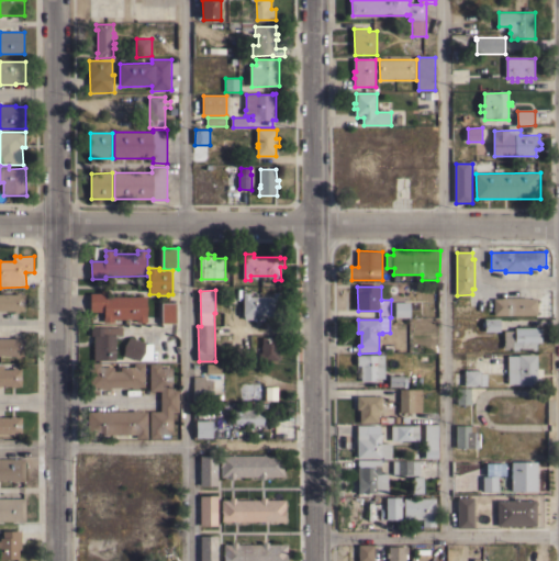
[(245,293),(252,293),(252,296),(275,296),(275,292),(281,292),(281,316),(254,316),(254,320),(246,320),(246,316),(245,316),(245,293)]
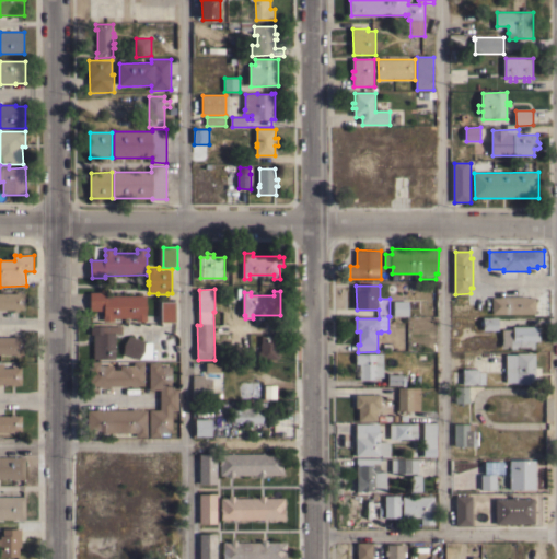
[(21,311),(21,312),(16,312),(16,310),(0,310),(0,293),(19,293),(19,292),(22,292),(22,293),(26,293),(26,311),(21,311)]
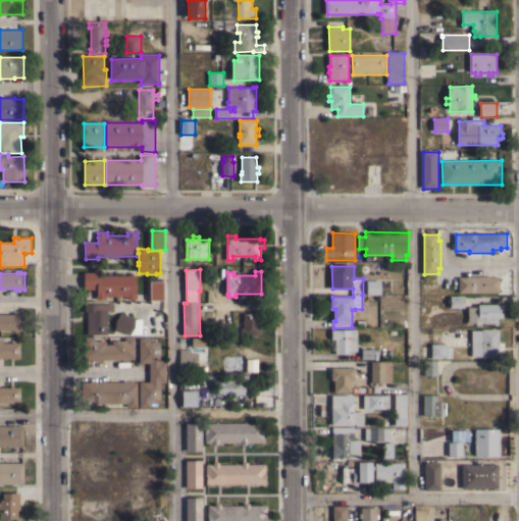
[(101,272),(101,275),(138,275),(138,295),(139,295),(139,300),(128,300),(128,297),(108,297),(108,300),(97,300),(97,295),(98,295),(98,290),(85,290),(85,272),(101,272)]
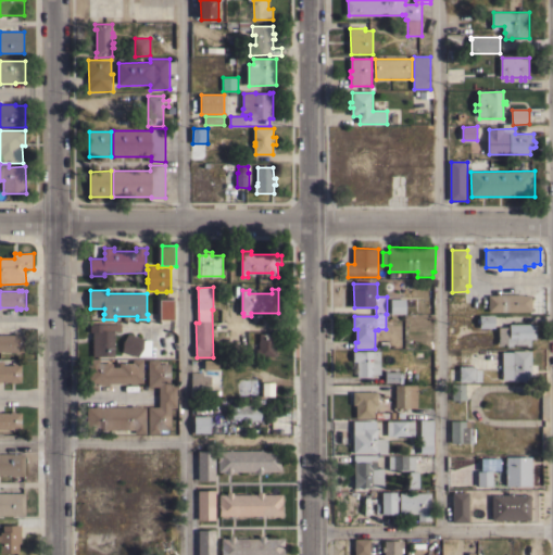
[(490,312),(490,295),(498,295),(525,294),(525,295),(533,295),(533,312),(490,312)]
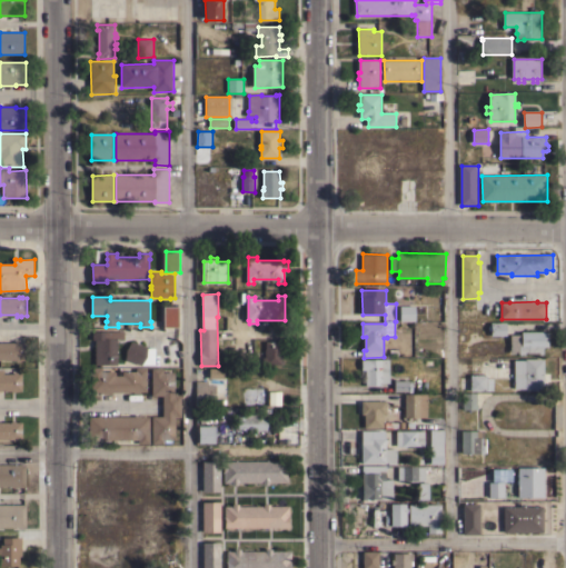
[(166,307),(180,307),(180,328),(166,328),(166,307)]
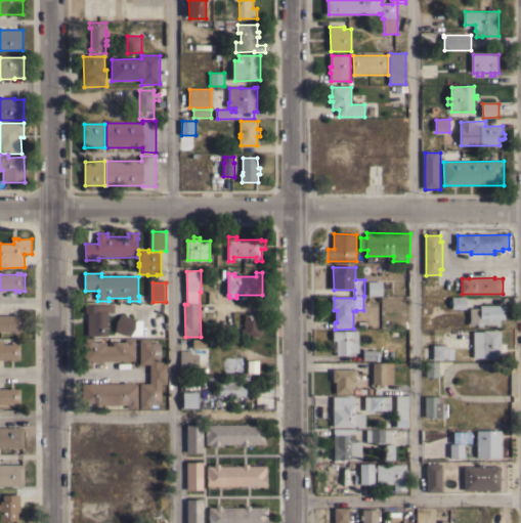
[(370,296),(370,282),(384,282),(384,296),(370,296)]
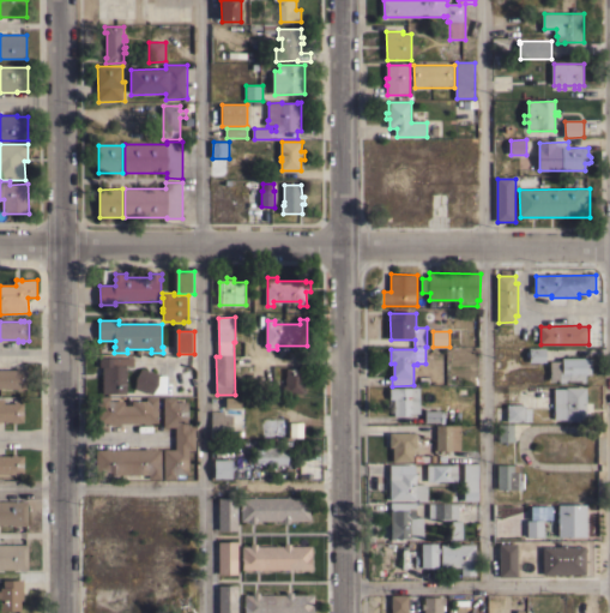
[(531,362),(531,349),(548,349),(548,362),(531,362)]
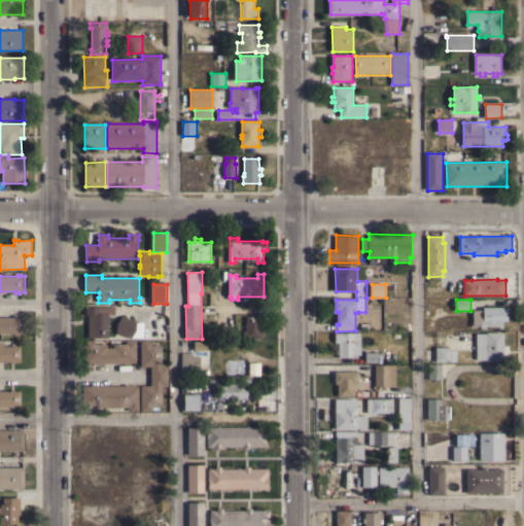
[(116,307),(116,315),(110,315),(110,338),(90,338),(90,315),(86,315),(86,307),(116,307)]
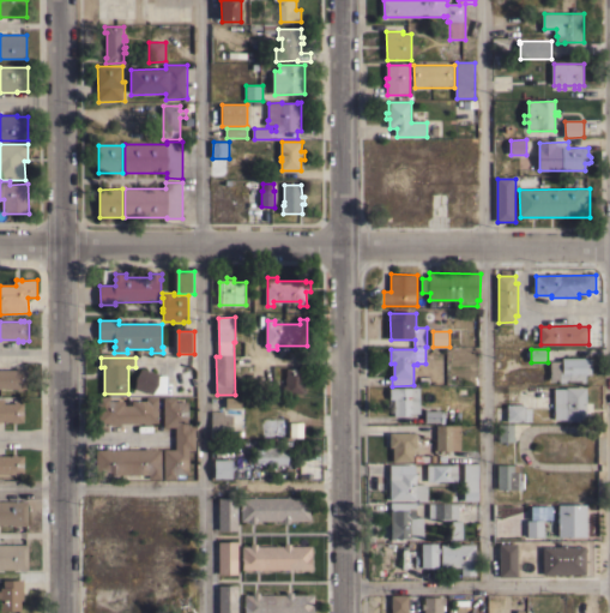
[(563,361),(563,359),(587,359),(592,359),(592,374),(586,374),(586,383),(561,383),(561,382),(551,382),(551,362),(563,361)]
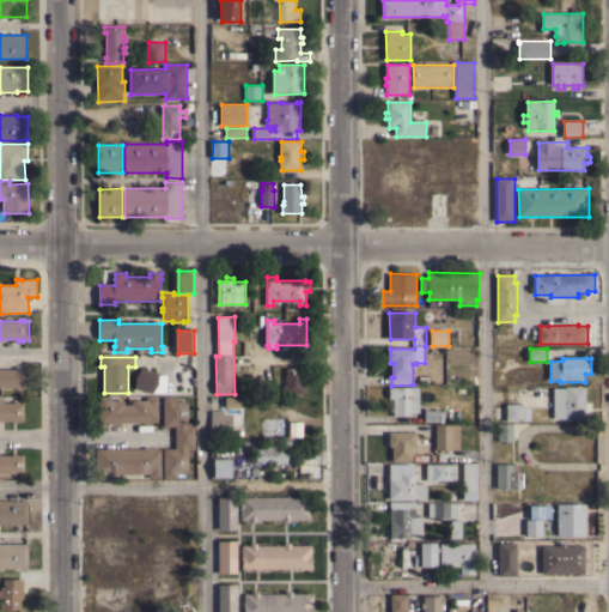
[(0,369),(18,369),(18,368),(23,368),(23,369),(29,369),(29,388),(24,388),(24,391),(19,391),(19,388),(0,388),(0,369)]
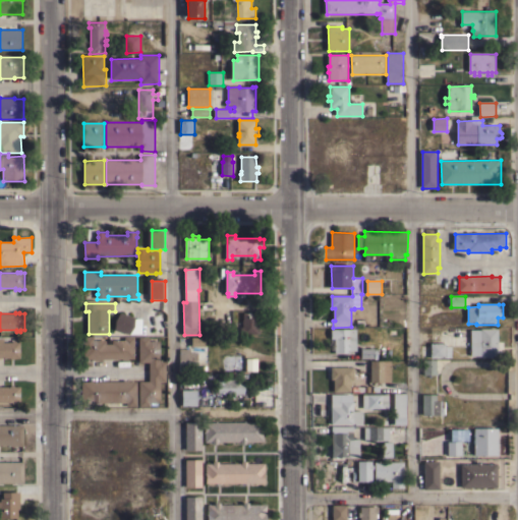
[(121,312),(136,318),(136,319),(148,319),(148,318),(162,312),(167,321),(168,330),(154,334),(131,334),(116,330),(117,321),(121,312)]
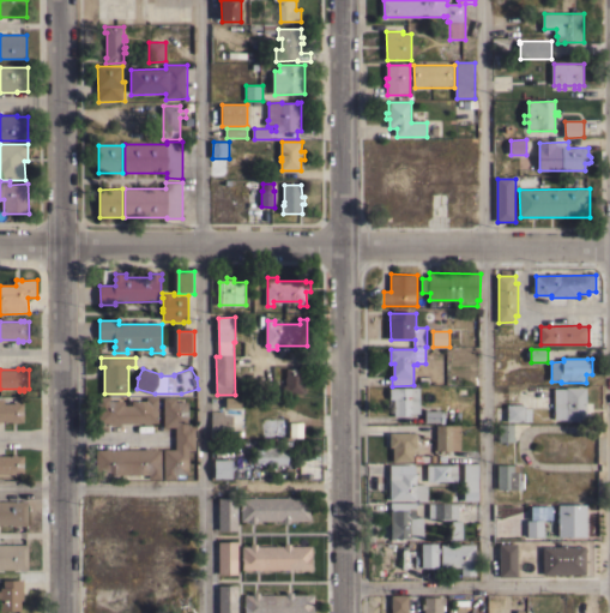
[(308,370),(308,382),(307,382),(307,392),(305,392),(305,394),(284,394),(284,386),(287,386),(287,377),(288,377),(288,370),(308,370)]
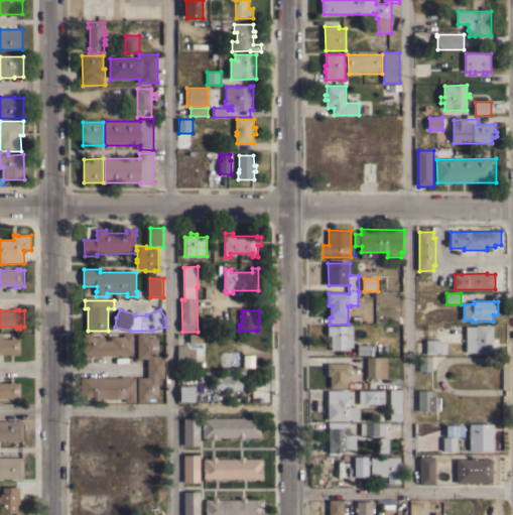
[(355,348),(347,348),(347,350),(333,350),(333,336),(329,336),(329,327),(354,326),(355,348)]
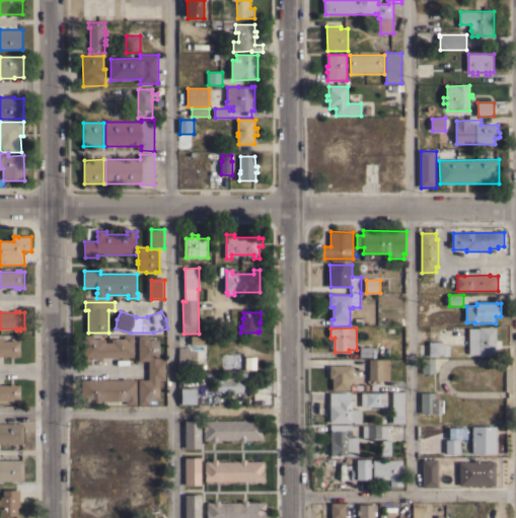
[(481,327),(497,327),(497,356),(481,356),(481,327)]
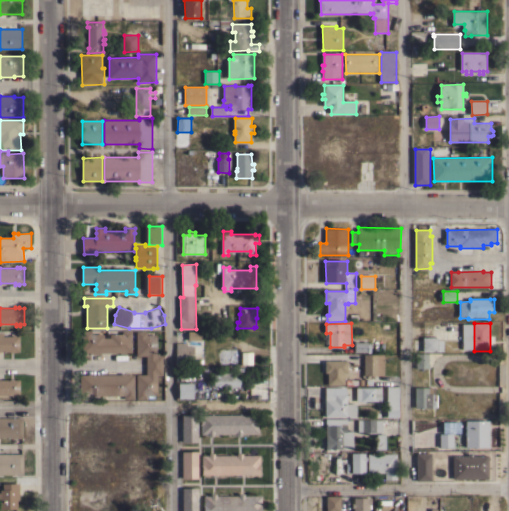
[(0,331),(5,331),(5,337),(13,337),(13,335),(17,335),(17,337),(21,337),(21,352),(16,352),(16,353),(12,353),(12,352),(0,352),(0,331)]
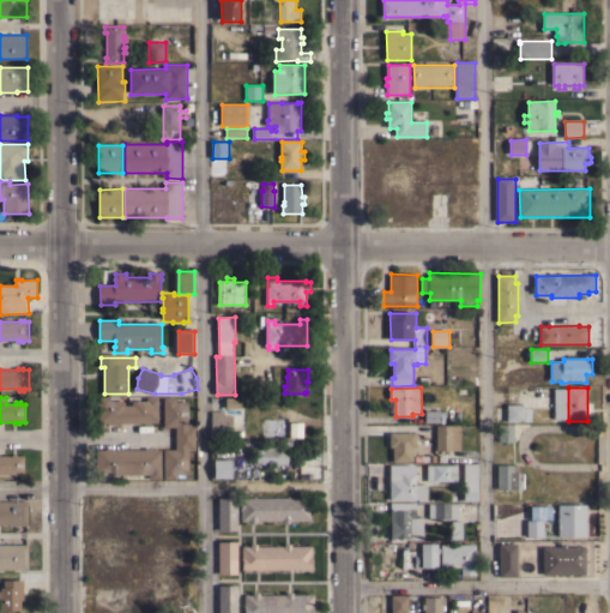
[(115,424),(115,425),(109,425),(109,424),(100,424),(100,397),(112,397),(112,401),(126,401),(126,406),(134,406),(134,401),(149,401),(149,397),(159,397),(159,424),(115,424)]
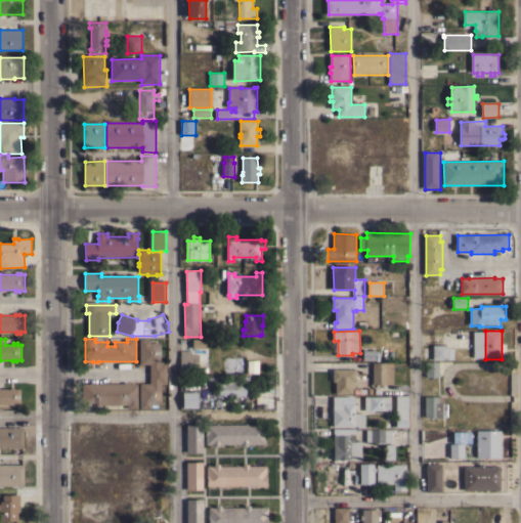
[(162,363),(168,363),(168,385),(163,385),(163,405),(152,405),(152,408),(141,408),(141,384),(152,384),(152,365),(141,365),(141,340),(152,340),(152,343),(162,343),(162,363)]
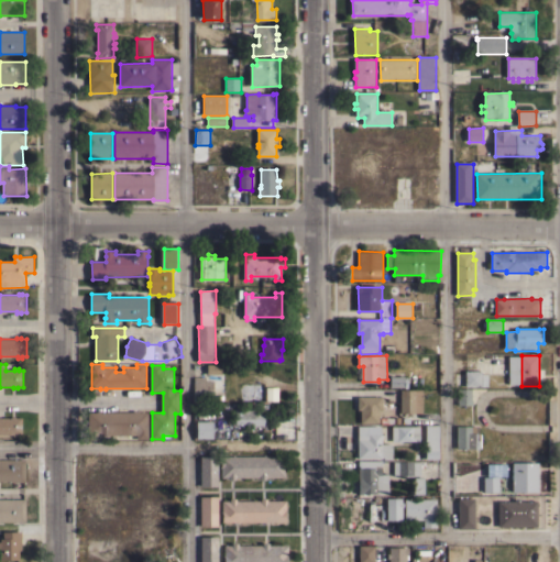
[(221,375),(221,365),(206,365),(206,374),(221,375)]
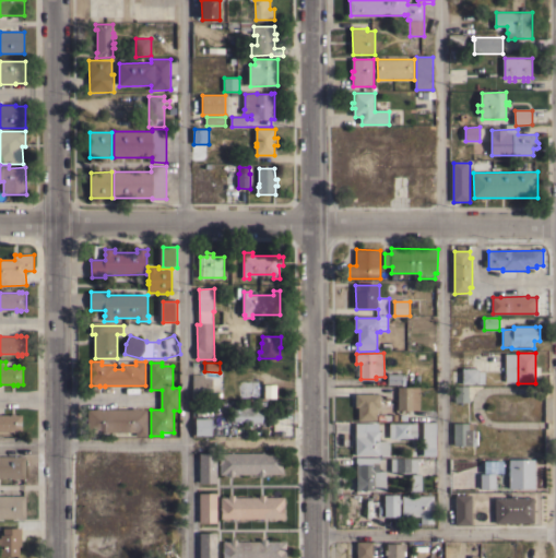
[(480,369),(480,372),(485,372),(485,384),(464,384),(463,369),(480,369)]
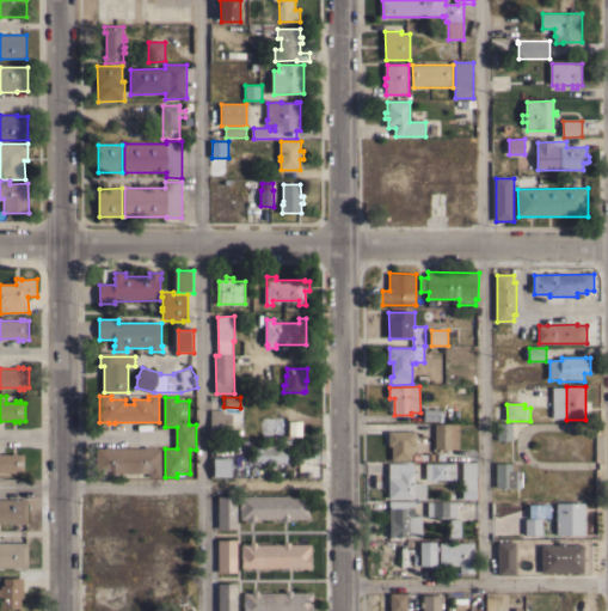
[(212,410),(225,410),(225,415),(233,415),(233,431),(231,431),(231,433),(221,433),(221,437),(213,438),(212,410)]
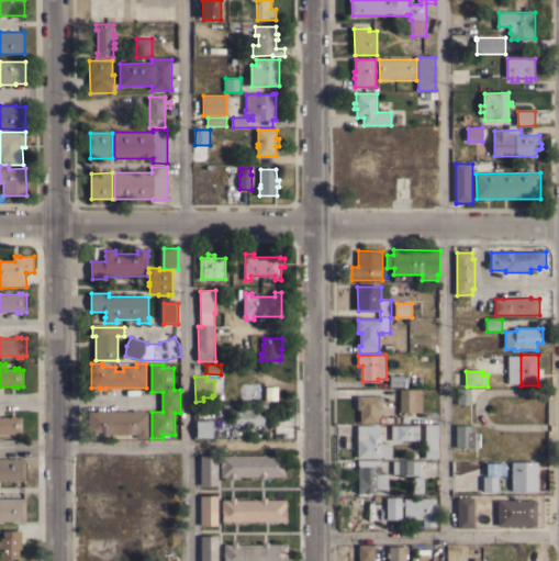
[(405,377),(405,381),(411,381),(411,386),(405,386),(391,388),(391,377),(405,377)]
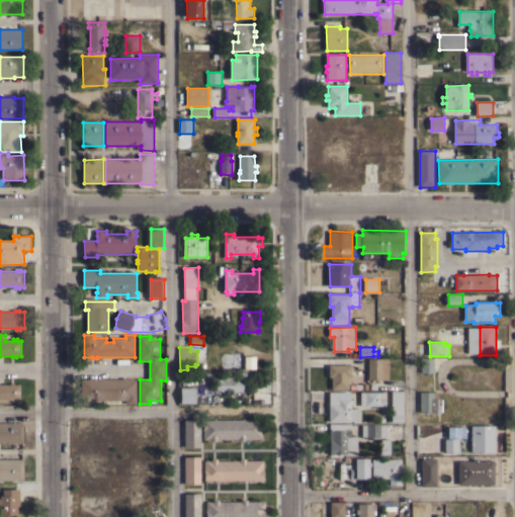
[(257,369),(246,369),(246,356),(258,356),(257,369)]
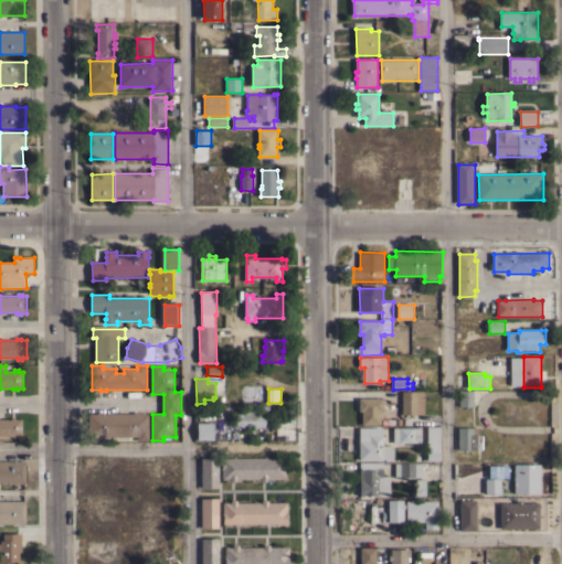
[(462,391),(475,391),(475,402),(477,402),(477,407),(462,407),(462,391)]
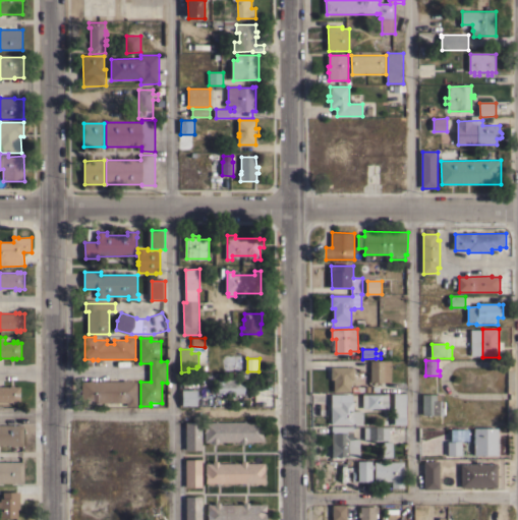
[(392,383),(372,383),(372,361),(392,361),(392,383)]
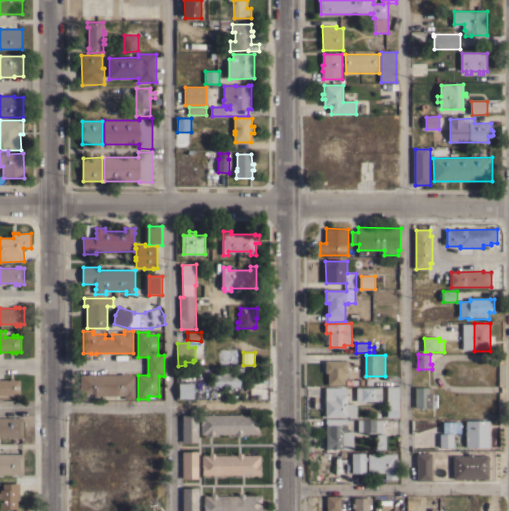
[(349,361),(349,373),(346,373),(346,385),(329,385),(329,373),(326,373),(326,361),(349,361)]
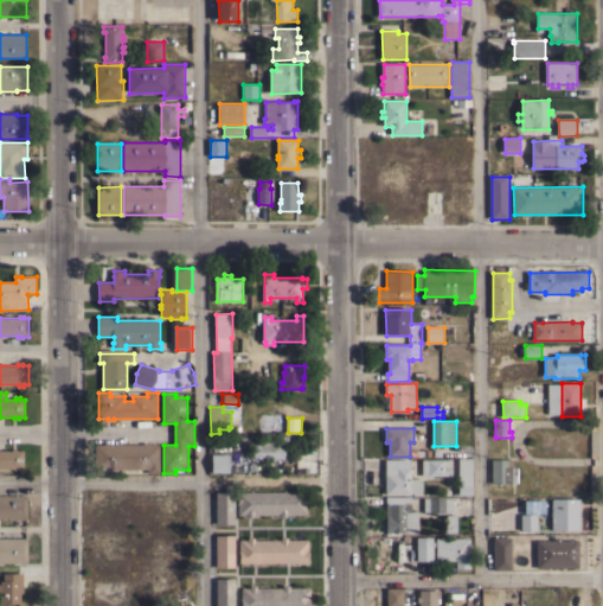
[(275,440),(276,447),(286,447),(286,459),(270,460),(270,458),(255,458),(255,440),(275,440)]
